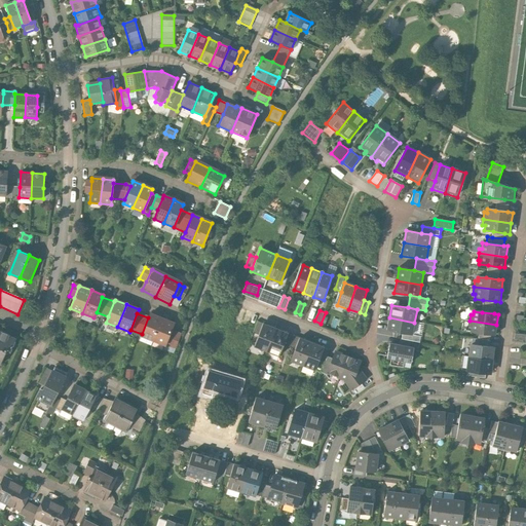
[(141,336),(153,341),(161,318),(150,313),(148,317),(142,334),(141,336)]
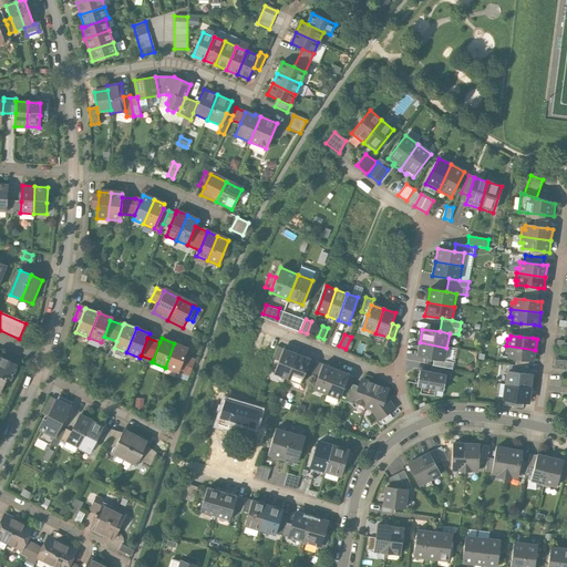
[(444,361),(446,348),(420,342),(418,356),(434,359),(444,361)]
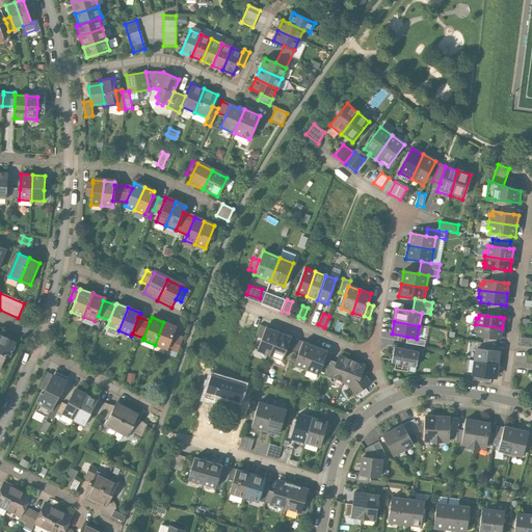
[(176,326),(163,322),(155,345),(166,350),(173,335),(176,326)]
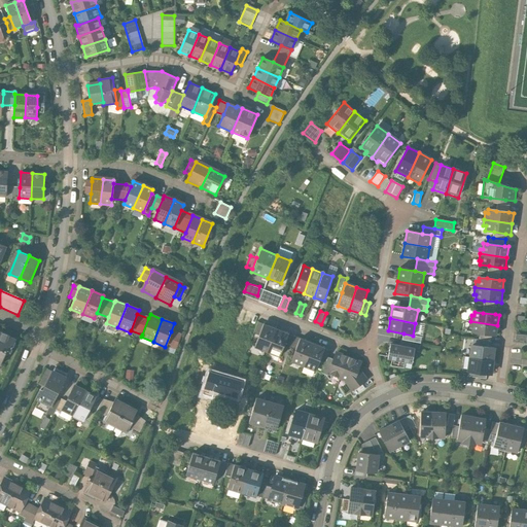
[(258,334),(262,322),(257,320),(253,331),(258,334)]
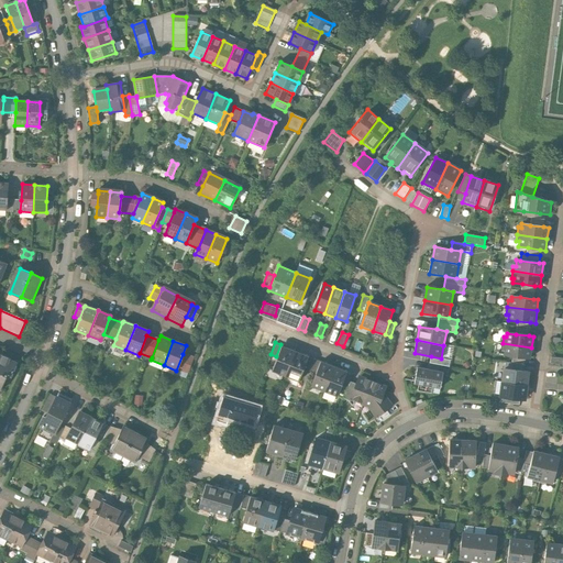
[(272,370),(284,375),(294,348),(280,343),(280,344),(276,356),(272,370)]
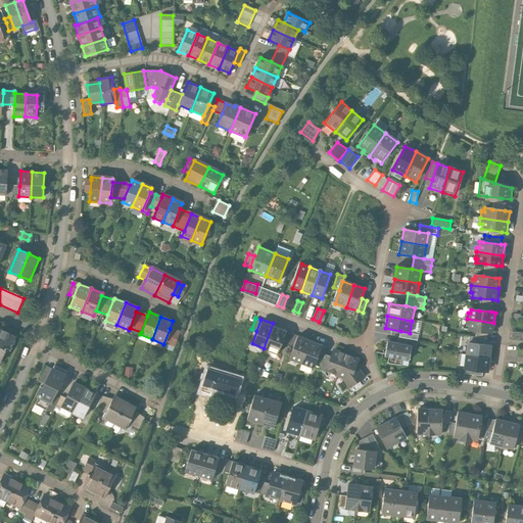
[(493,323),(467,319),(466,325),(469,326),(468,331),(476,332),(487,333),(492,334),(493,323)]
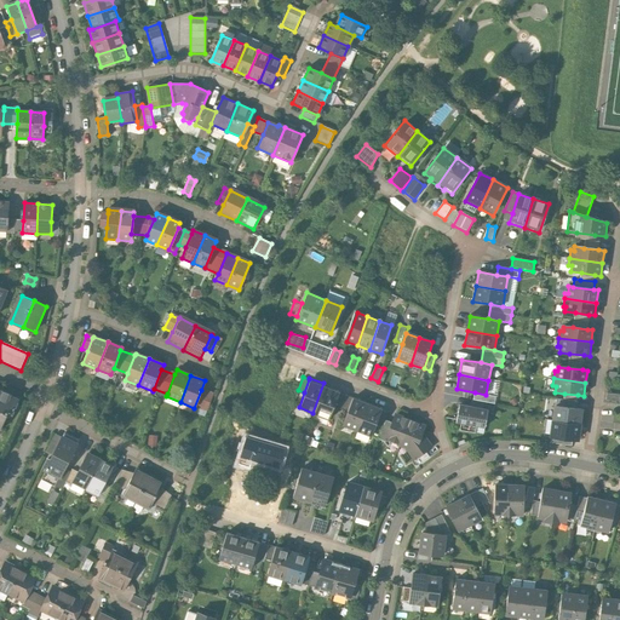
[(340,389),(323,383),(313,413),(328,419),(334,405),(339,391),(340,389)]
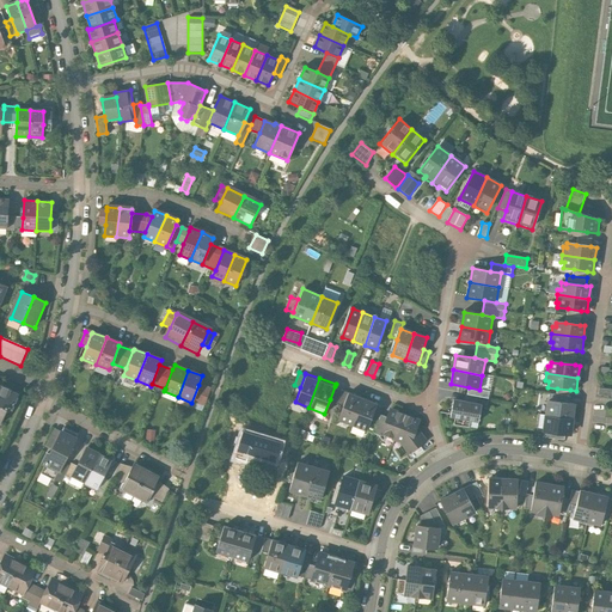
[(210,390),(199,385),(191,403),(190,408),(201,412),(210,390)]
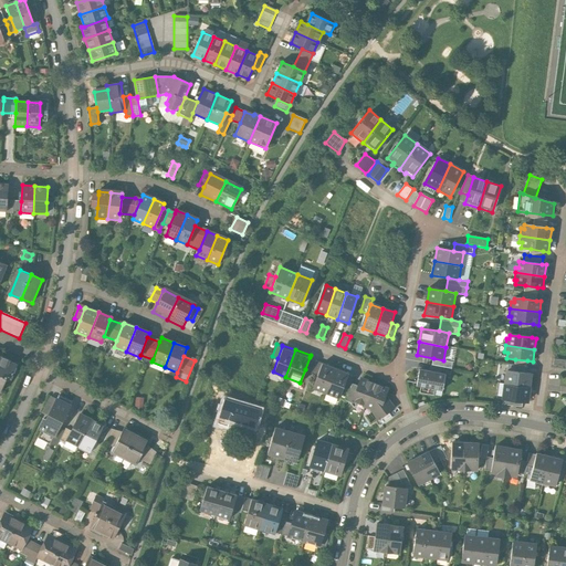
[(310,357),(305,369),(311,371),(316,374),(322,362),(310,357)]
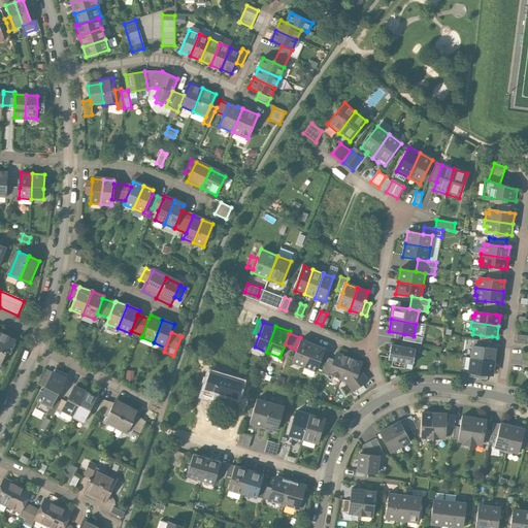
[(18,341),(2,334),(0,338),(0,367),(2,368),(8,354),(11,355),(18,341)]
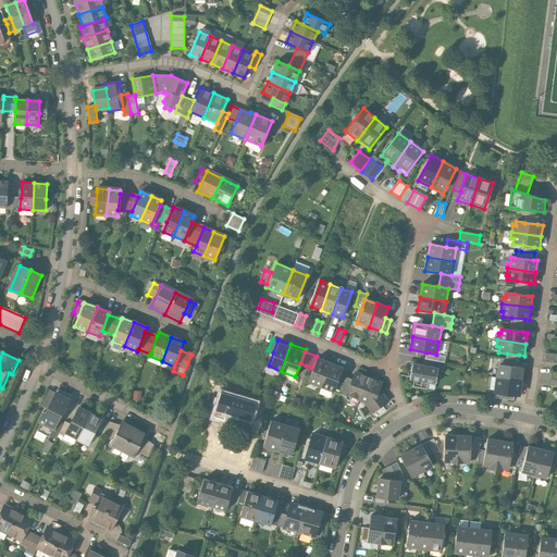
[(436,355),(426,353),(425,359),(444,362),(445,356),(436,355)]
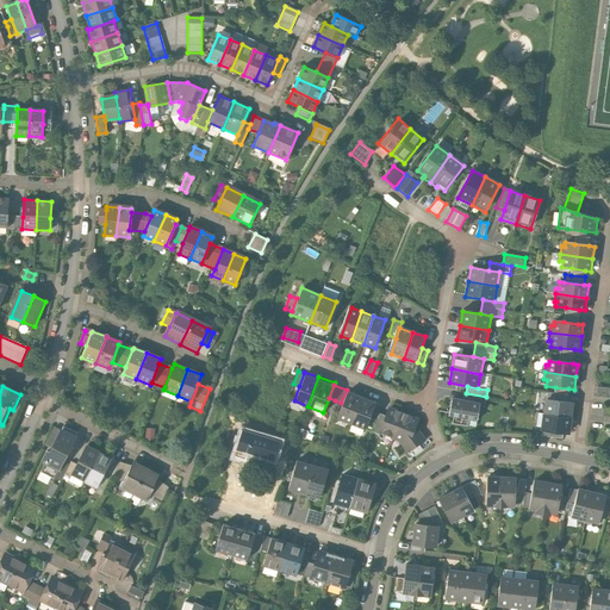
[(336,416),(350,422),(361,396),(347,390),(341,403),(336,416)]
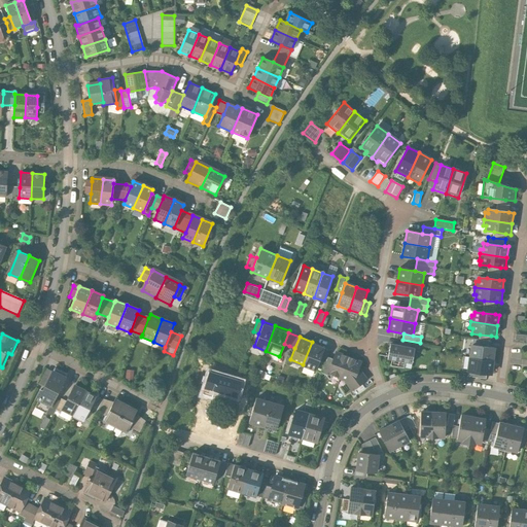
[(420,343),(402,340),(401,346),(416,349),(419,349),(420,343)]
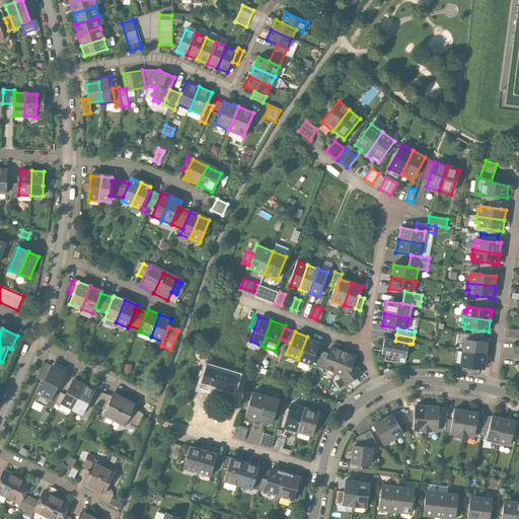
[(471,342),(483,343),(484,336),(471,335),(471,342)]
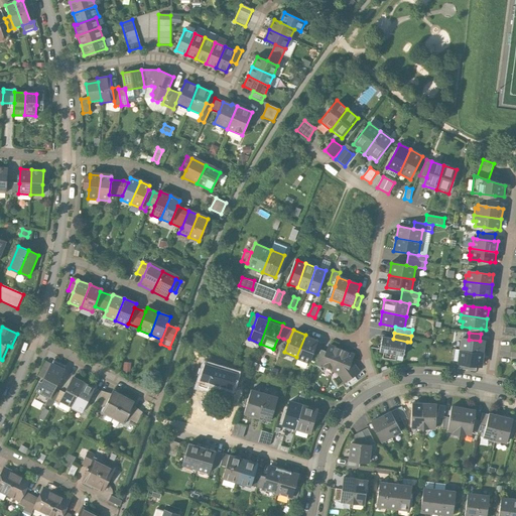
[(316,339),(305,335),(296,357),(307,361),(312,350),(316,339)]
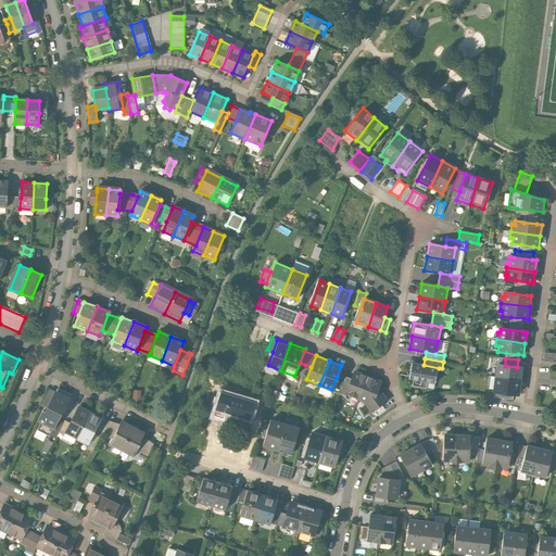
[(436,383),(439,368),(424,365),(414,364),(411,379),(436,383)]
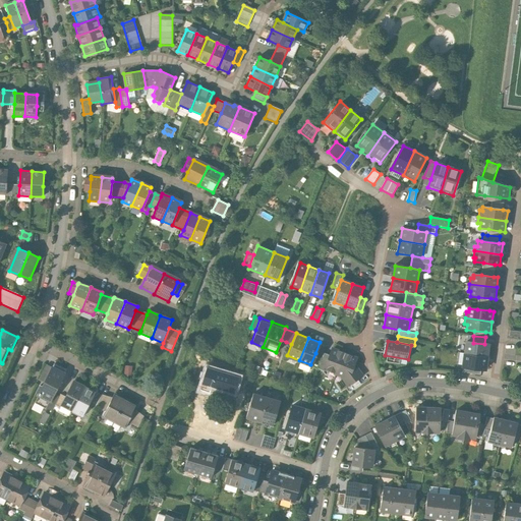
[(320,342),(315,353),(322,355),(324,351),(326,345),(320,342)]
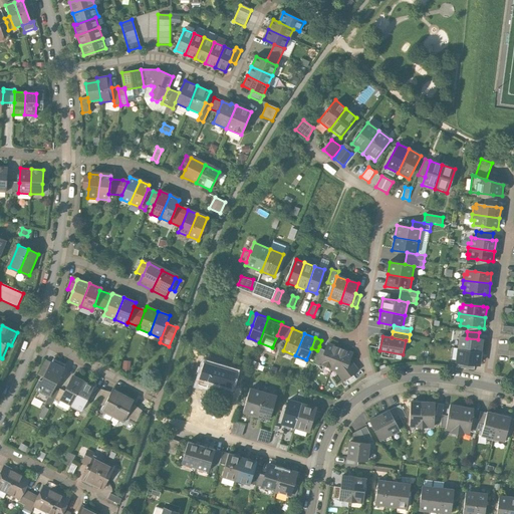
[(456,349),(482,352),(484,340),(478,339),(467,338),(458,337),(456,349)]
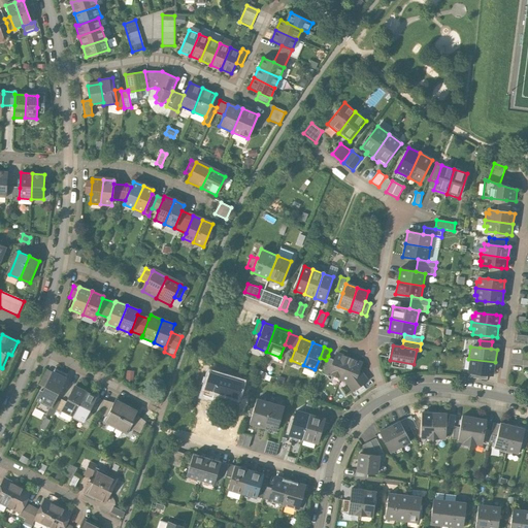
[(327,372),(339,377),(349,355),(336,350),(333,357),(327,372)]
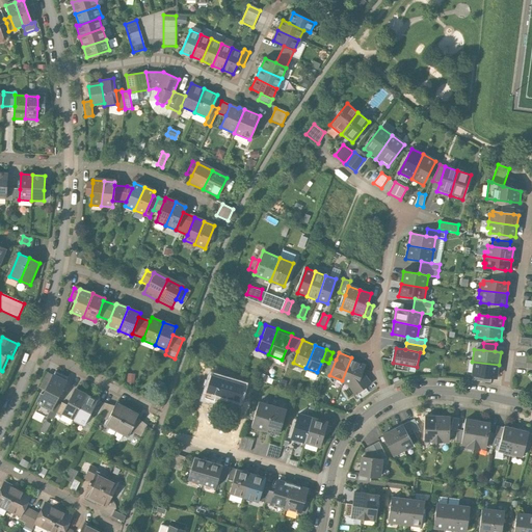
[(365,362),(351,357),(342,380),(349,383),(355,393),(366,386),(371,381),(363,370),(365,362)]
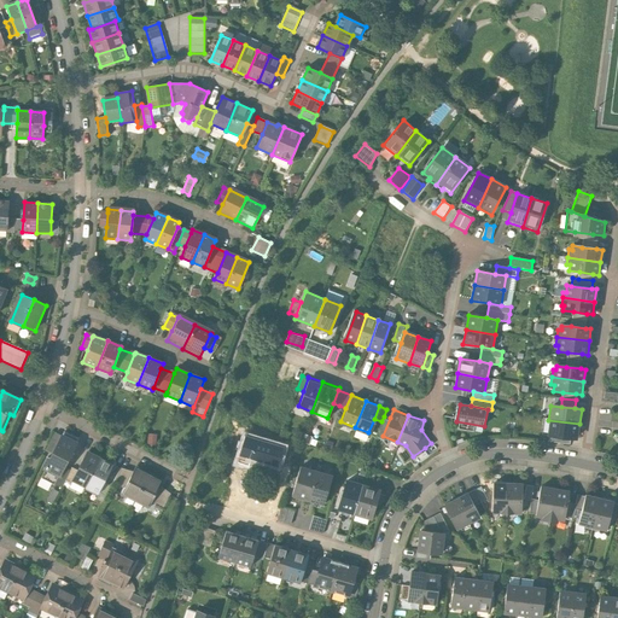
[(383,436),(390,418),(384,417),(382,421),(377,433),(383,436)]
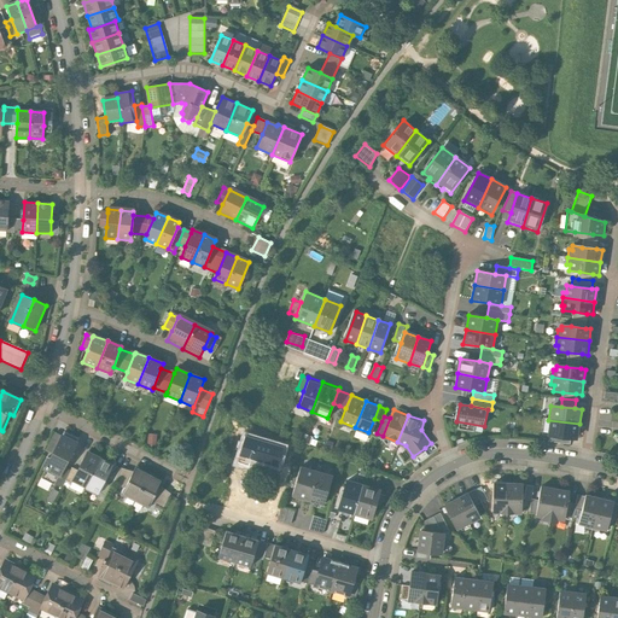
[(577,441),(579,424),(548,420),(547,436),(552,437),(573,439),(577,441)]
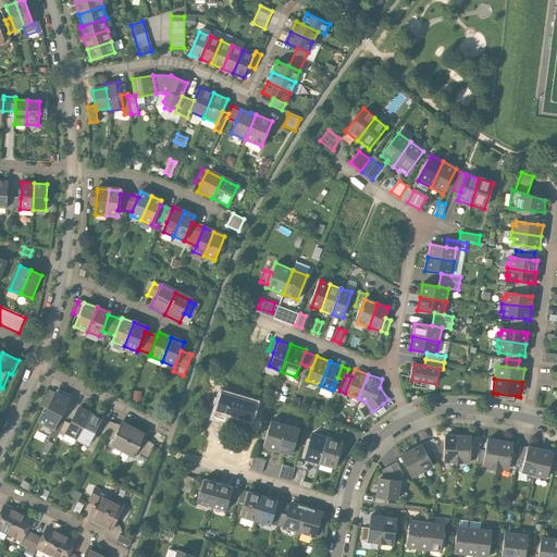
[(41,419),(48,422),(64,390),(59,386),(57,392),(48,408),(45,406),(40,415),(44,416),(41,419)]
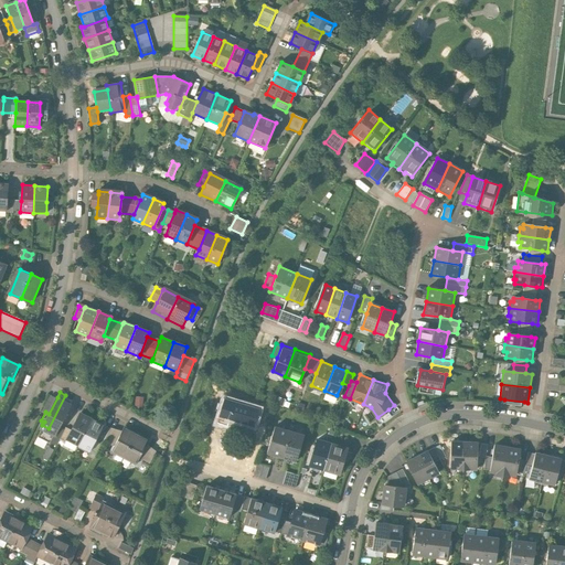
[(42,411),(45,412),(49,414),(57,397),(51,394),(42,411)]
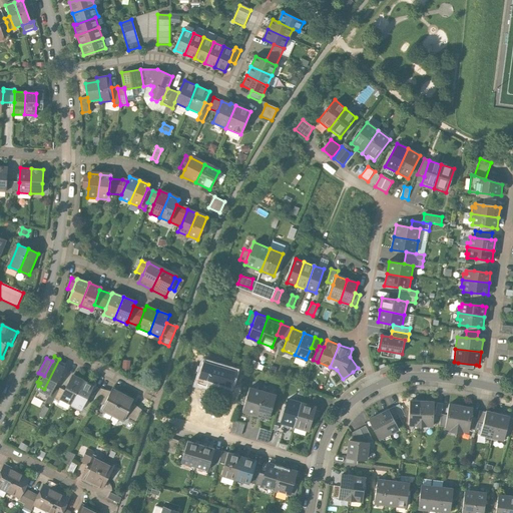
[(66,362),(59,359),(44,389),(50,392),(53,386),(66,362)]
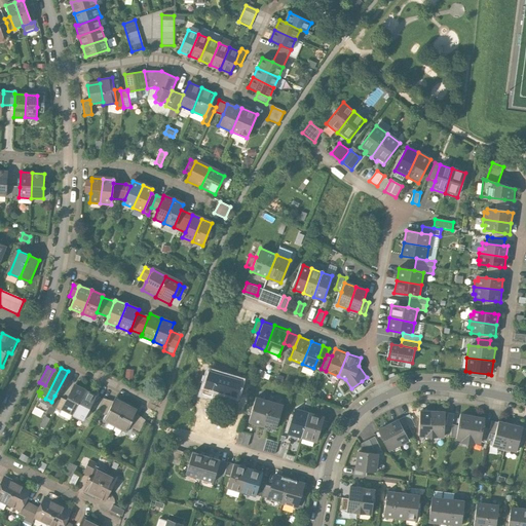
[(74,412),(74,411),(87,386),(77,381),(67,400),(64,407),(74,412)]
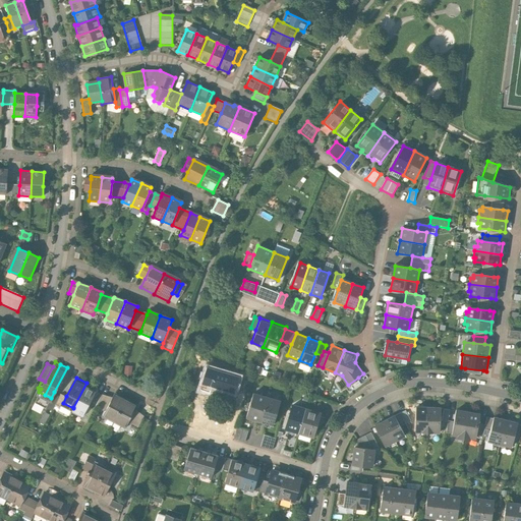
[(358,378),(348,385),(350,388),(360,382),(358,378)]
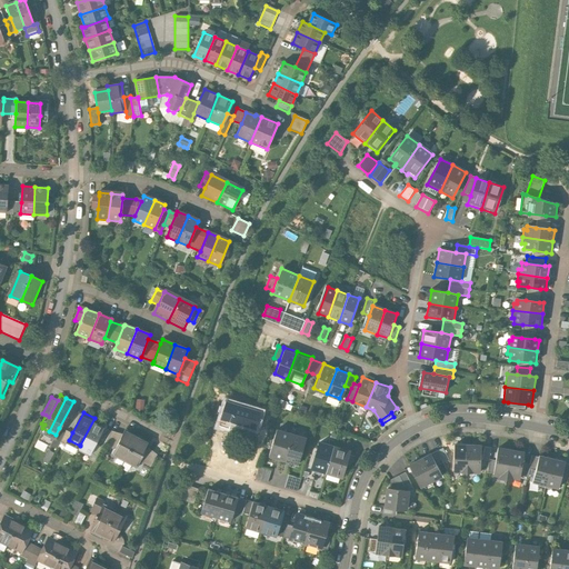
[(105,423),(95,418),(80,445),(91,451),(96,442),(103,427),(105,423)]
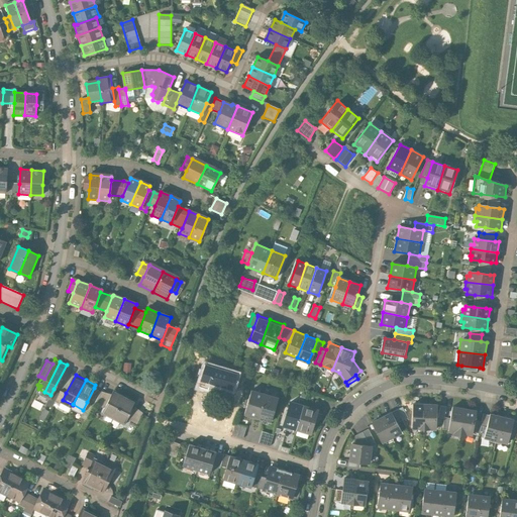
[(101,391),(94,388),(87,402),(93,405),(101,391)]
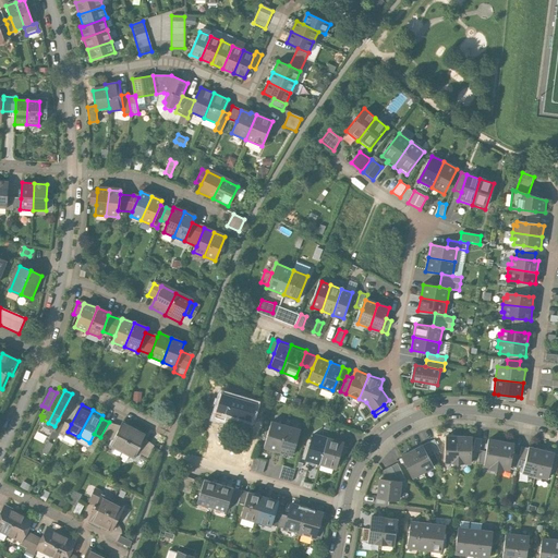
[(278,450),(287,423),(273,419),(265,446),(278,450)]
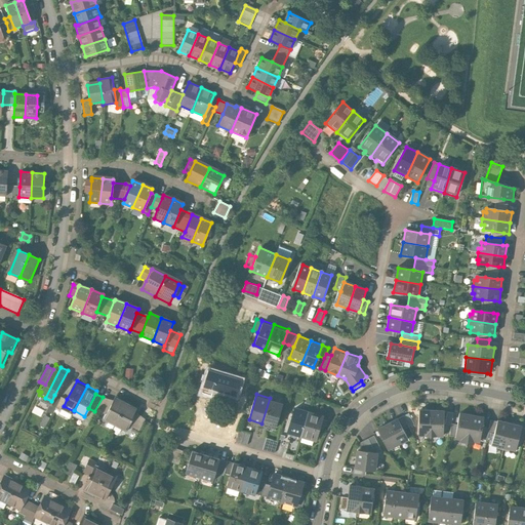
[(59,398),(54,395),(51,401),(46,410),(52,413),(55,407),(59,398)]
